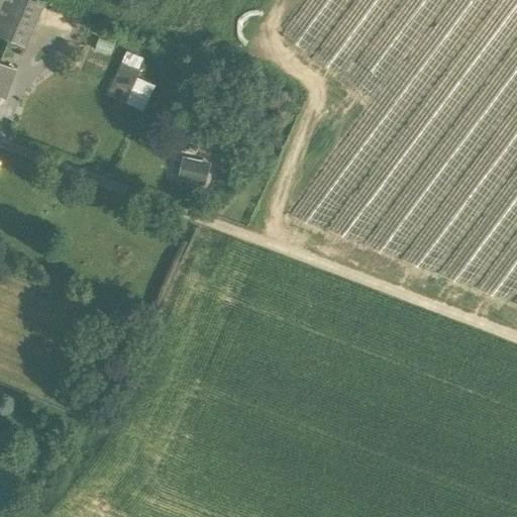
[(3,0),(0,7),(0,37),(3,39),(20,0),(3,0)]
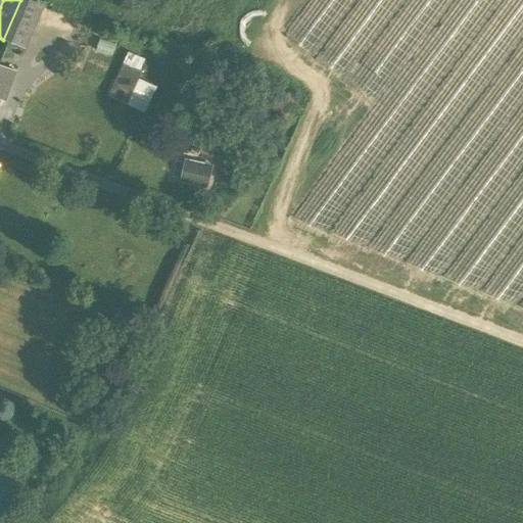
[(44,6),(26,0),(20,0),(3,40),(26,49),(44,6)]
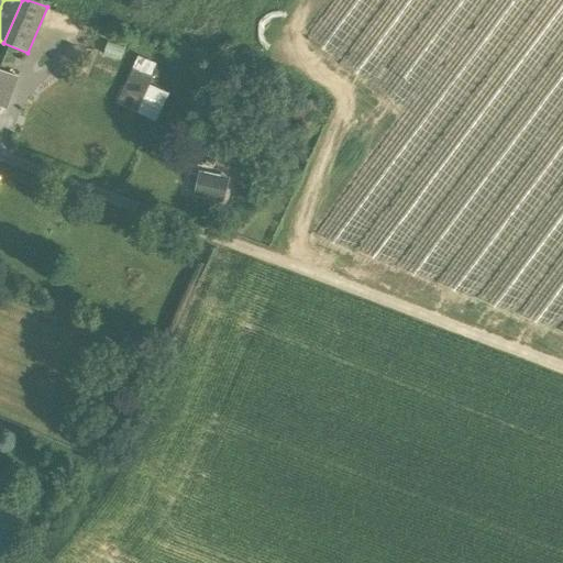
[(133,68),(118,102),(134,110),(150,76),(133,68)]
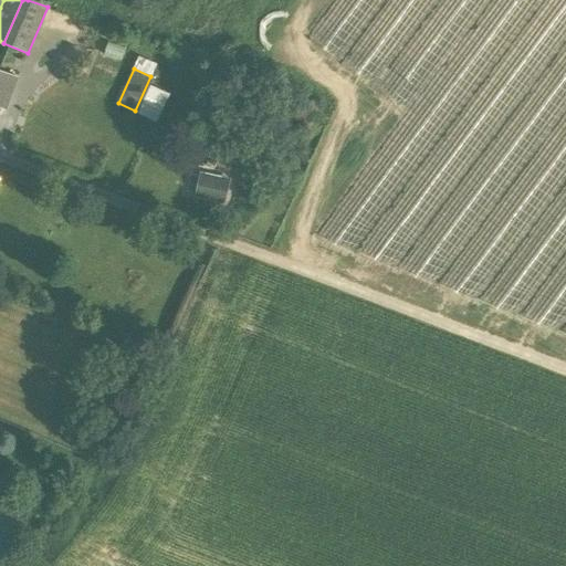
[(14,75),(0,70),(0,107),(1,108),(14,75)]
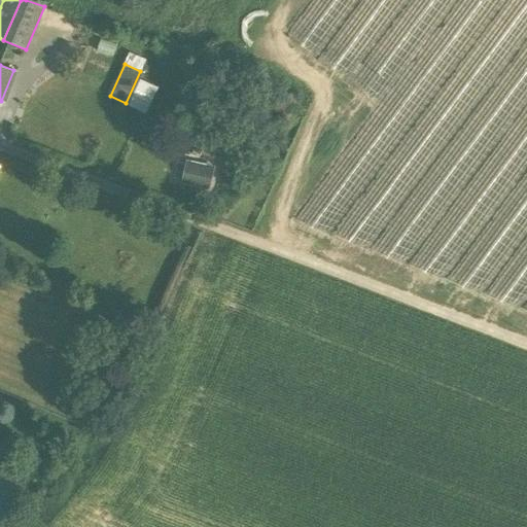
[(213,168),(189,163),(184,182),(209,188),(213,168)]
